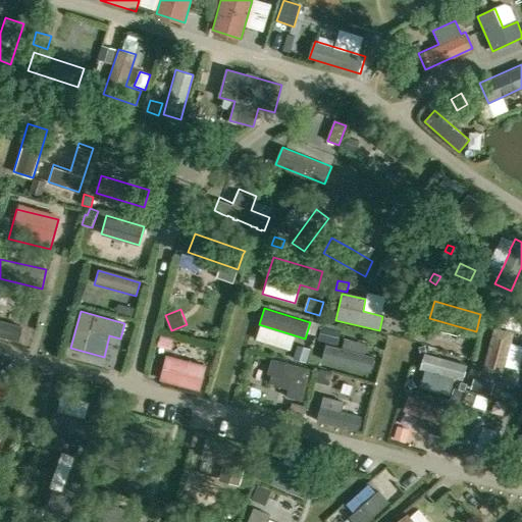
[(0,335),(17,341),(21,325),(0,320),(0,335)]
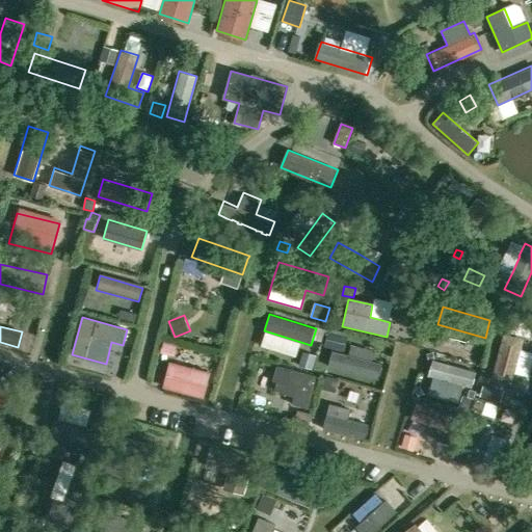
[(330,331),(326,346),(344,351),(348,337),(330,331)]
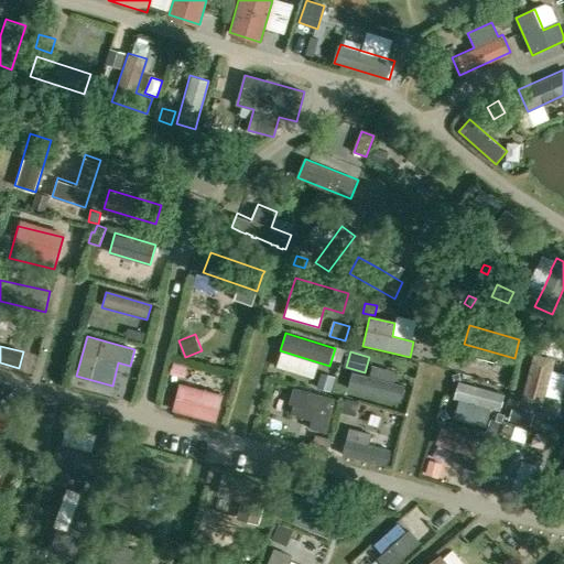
[(544,410),(557,358),(533,353),(520,403),(544,410)]
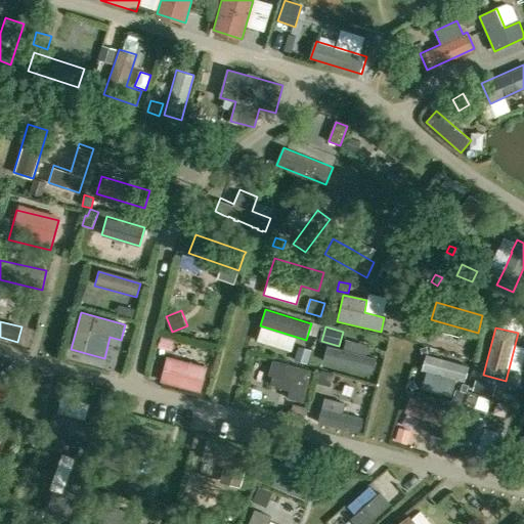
[(323,361),(335,364),(374,375),(377,358),(365,355),(368,346),(343,340),(341,348),(328,345),(323,361)]
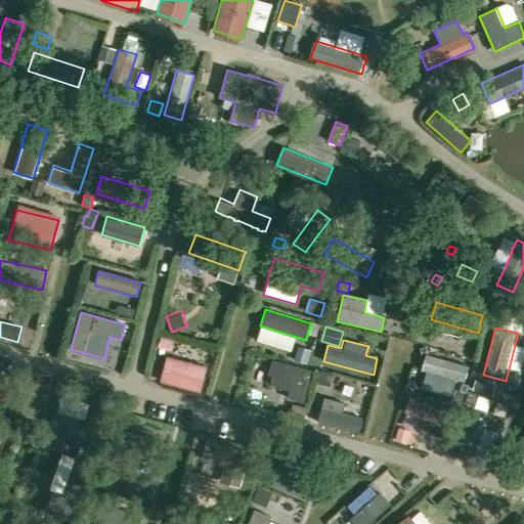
[(170,355),(164,381),(201,390),(207,364),(170,355)]
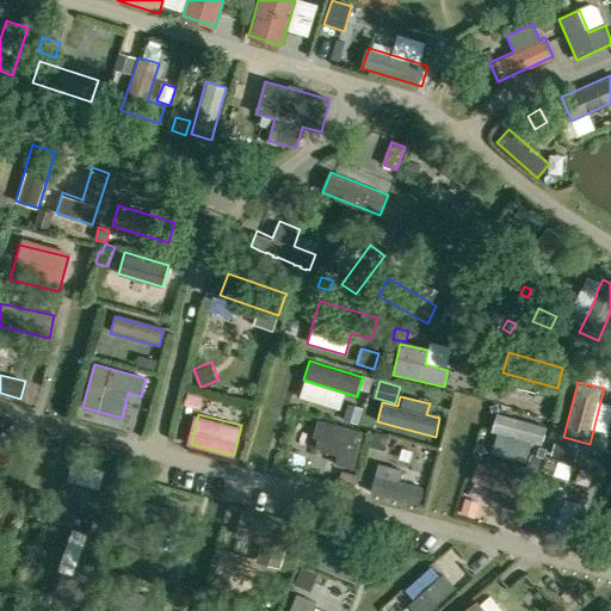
[(497,415),(492,431),(542,445),(547,430),(497,415)]
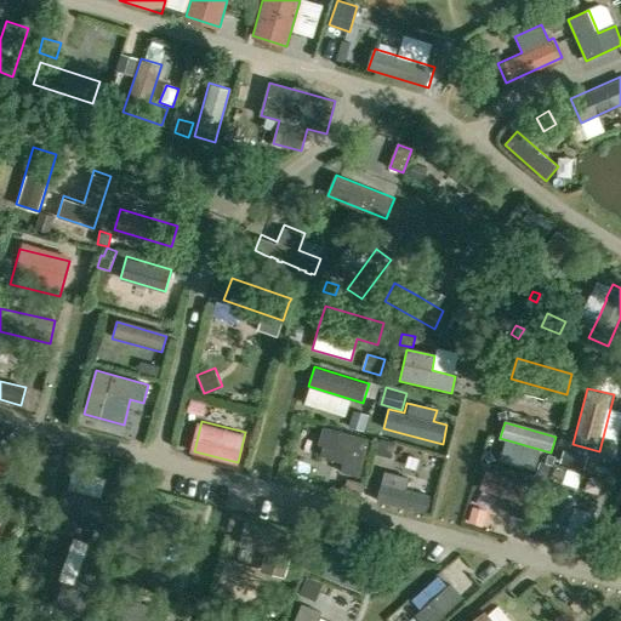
[(360,477),(371,438),(324,426),(319,444),(324,445),(320,455),(343,461),(341,471),(360,477)]
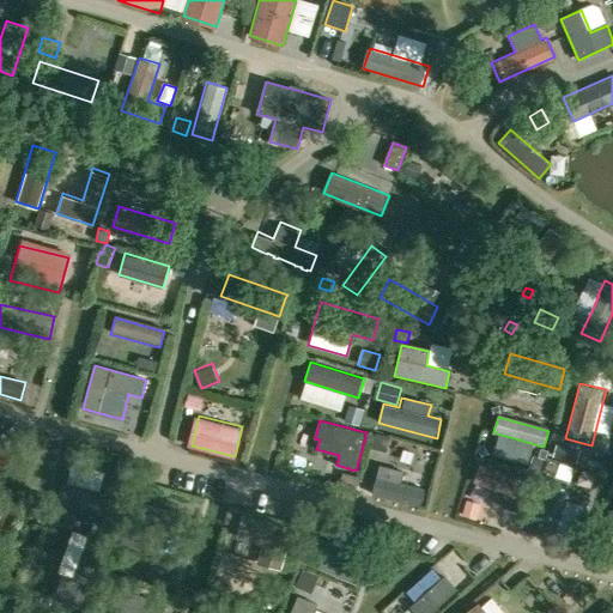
[(556,444),(553,457),(572,462),(576,449),(556,444)]
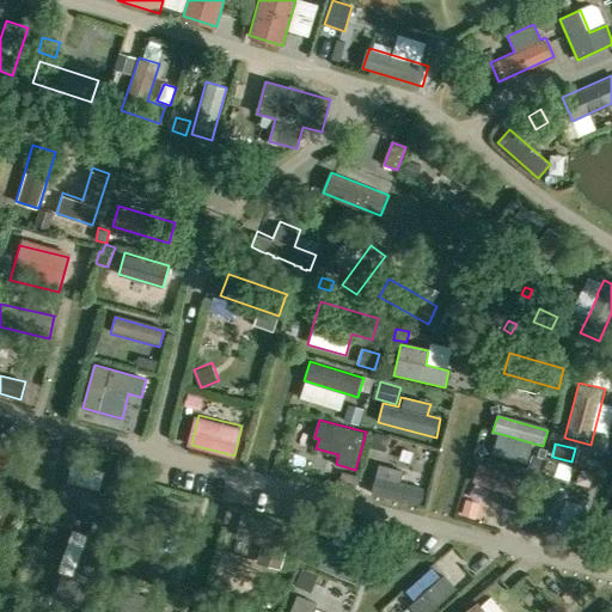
[(483,445),(476,448),(481,456),(487,452),(483,445)]
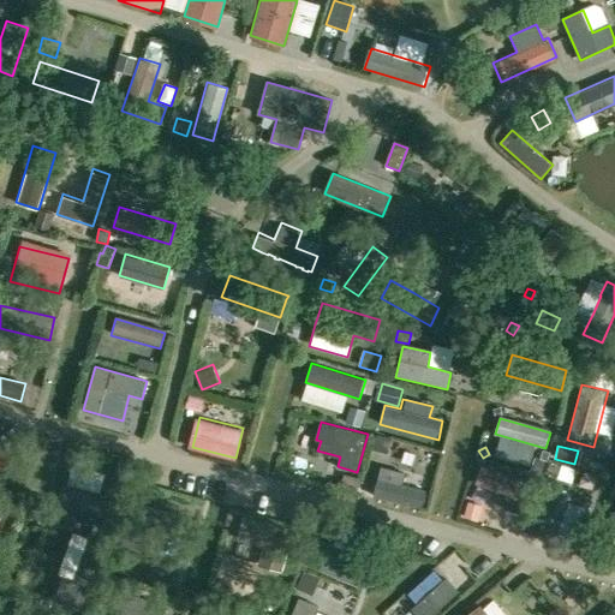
[(0,469),(9,472),(15,453),(0,448),(0,469)]
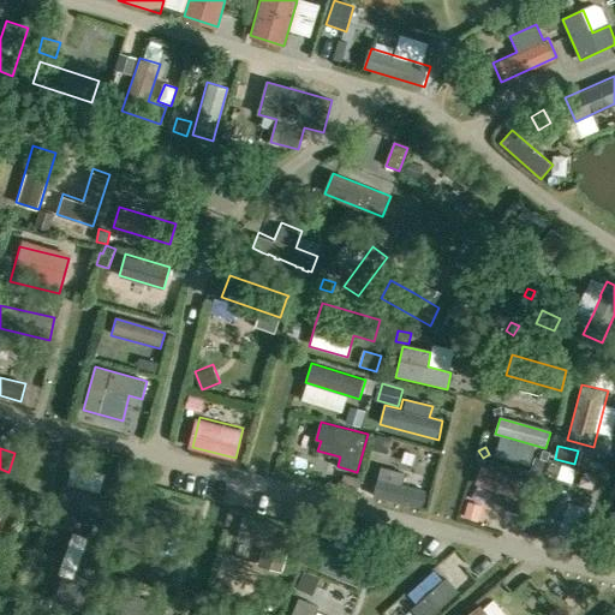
[(533,458),(530,472),(541,476),(544,460),(535,458),(533,458)]
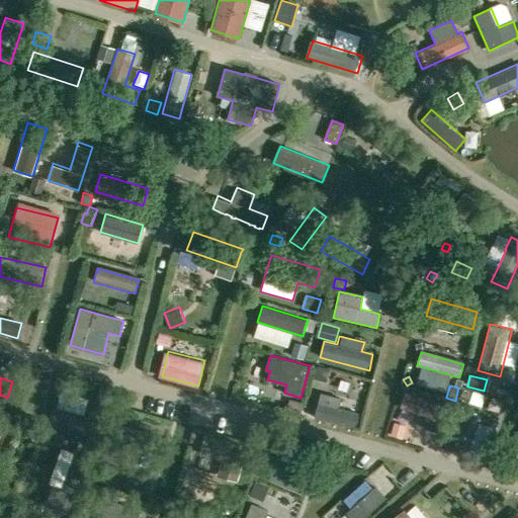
[(469,403),(472,394),(464,392),(461,401),(469,403)]
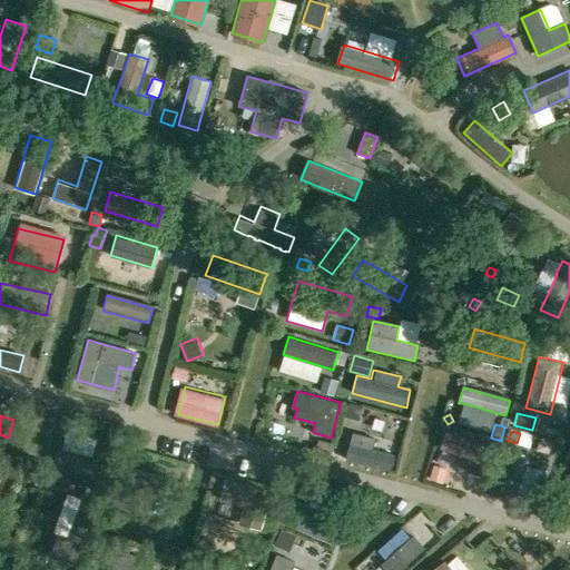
[(97,440),(67,432),(57,469),(106,481),(110,462),(92,458),(97,440)]
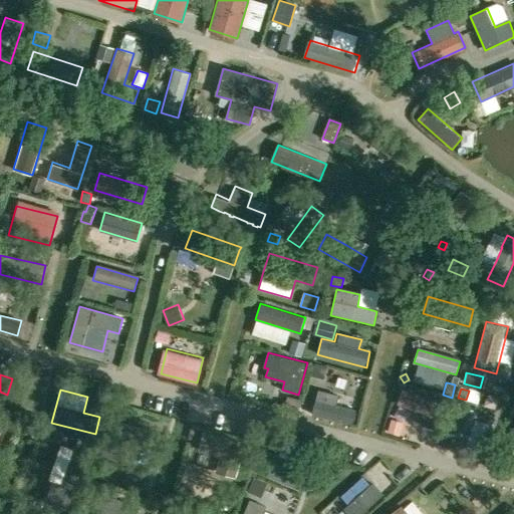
[(437,431),(446,403),(405,390),(400,405),(425,414),(421,425),(437,431)]
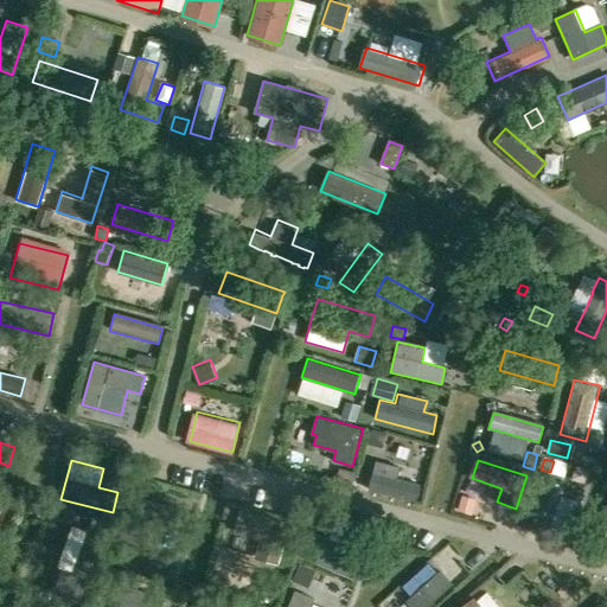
[(374,473),(369,491),(416,504),(421,486),(397,479),(401,467),(376,461),(374,473)]
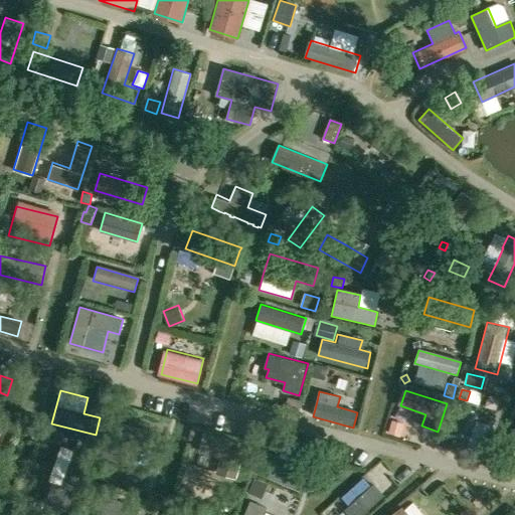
[(462,412),(452,443),(467,447),(470,436),(483,440),(490,415),(478,411),(479,408),(477,407),(459,401),(456,410),(462,412)]
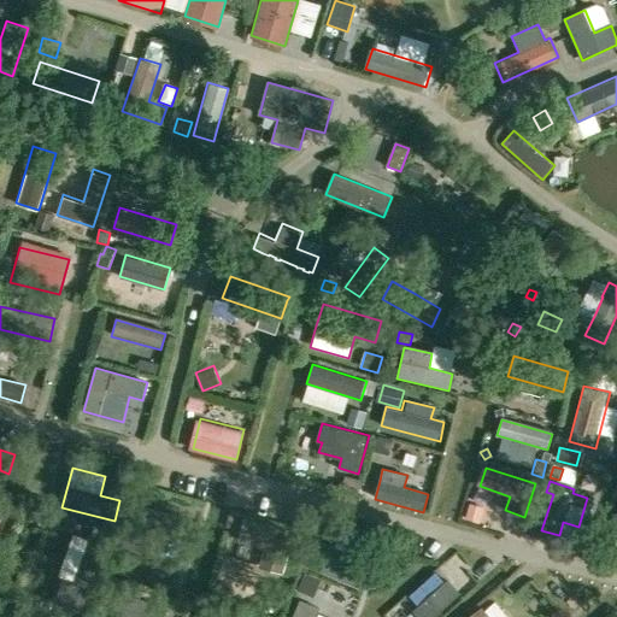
[(71,533),(77,517),(54,510),(50,526),(71,533)]
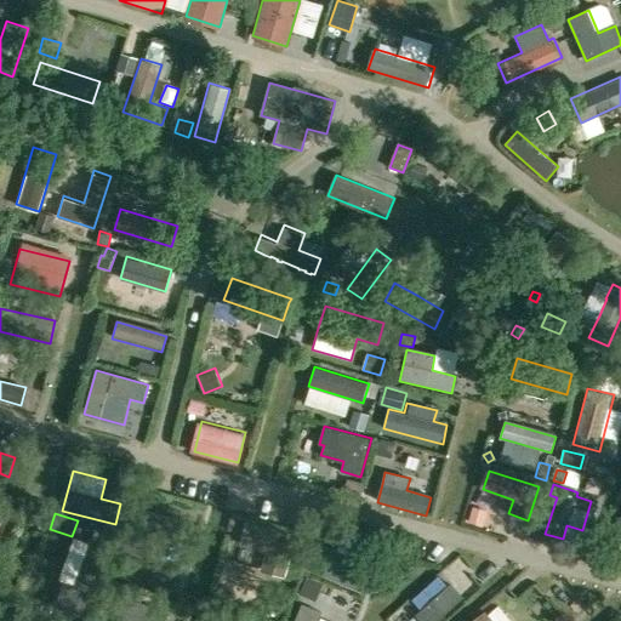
[(298,533),(246,518),(239,543),(266,551),(261,569),(285,576),(290,557),(292,558),(298,533)]
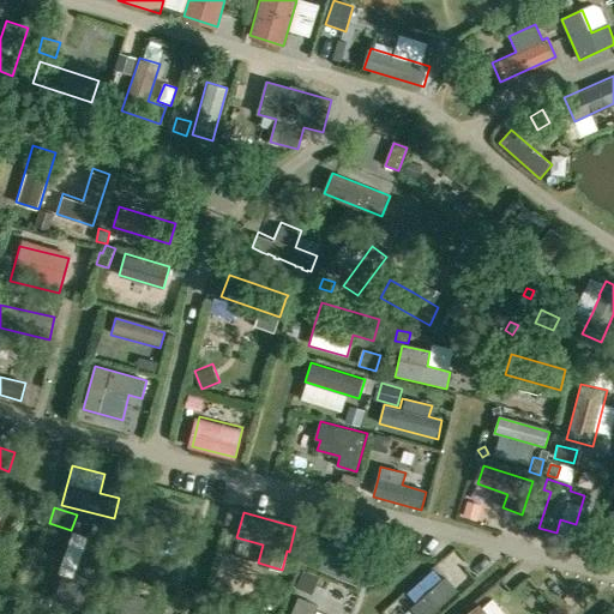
[(89,539),(80,560),(64,606),(79,612),(104,545),(89,539)]
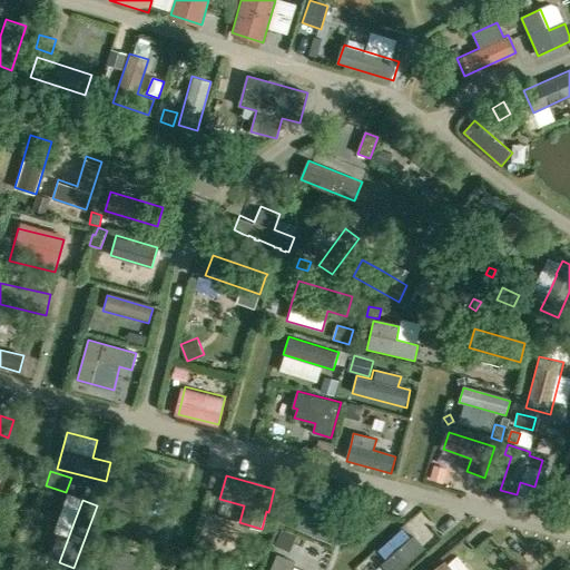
[(288,503),(277,528),(291,533),(325,548),(338,518),(310,505),(306,512),(288,503)]
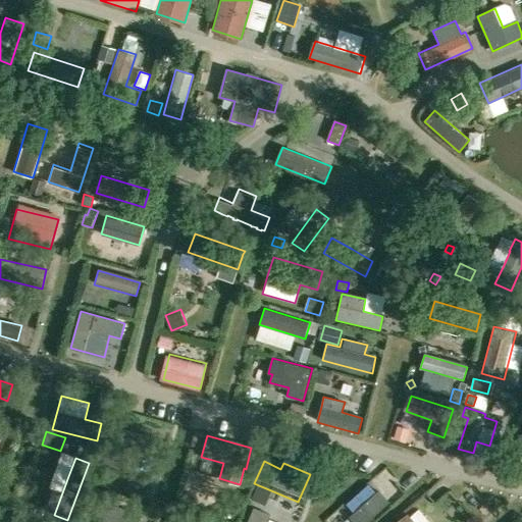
[(366,521),(389,502),(379,490),(344,521),(366,521)]
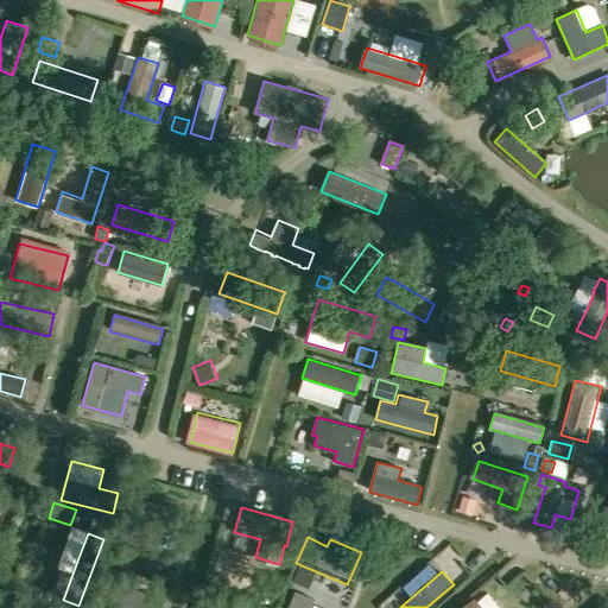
[(109,583),(100,607),(160,607),(164,601),(109,583)]
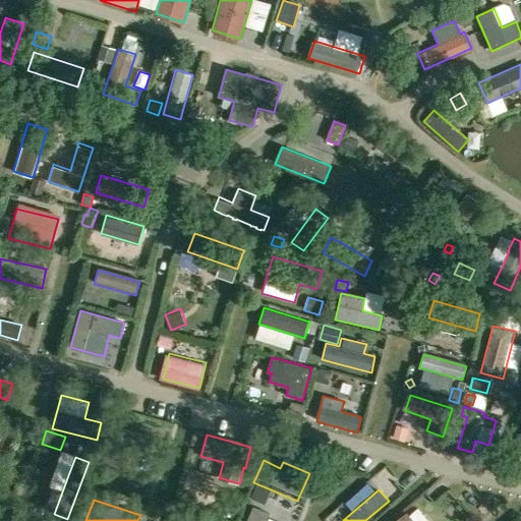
[(165,520),(204,520),(169,510),(165,520)]
